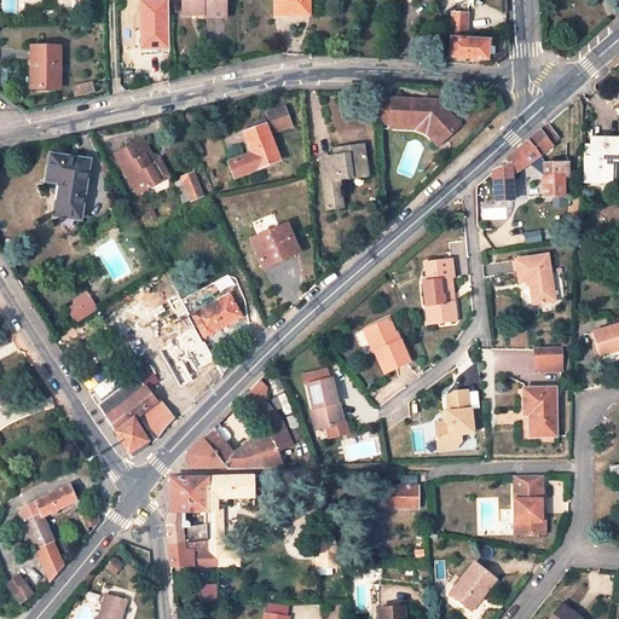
[(181,0),(181,15),(204,15),(204,12),(225,12),(224,0),(181,0)]
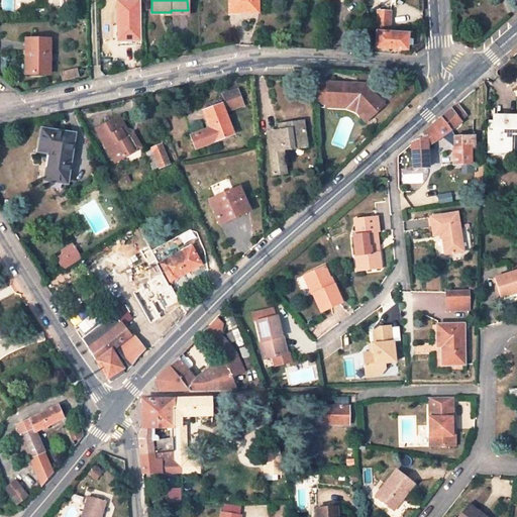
[(229,0),(230,11),(240,10),(240,12),(252,12),(252,9),(257,8),(256,0),(229,0)]
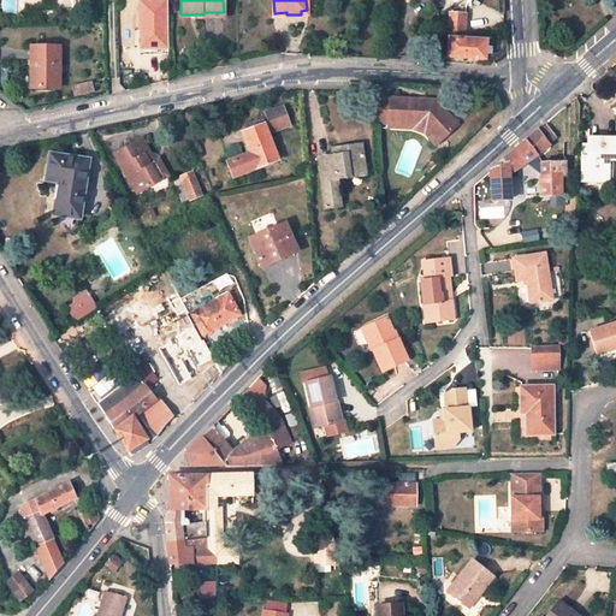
[(122,13),(123,45),(143,45),(142,27),(146,27),(146,13),(122,13)]
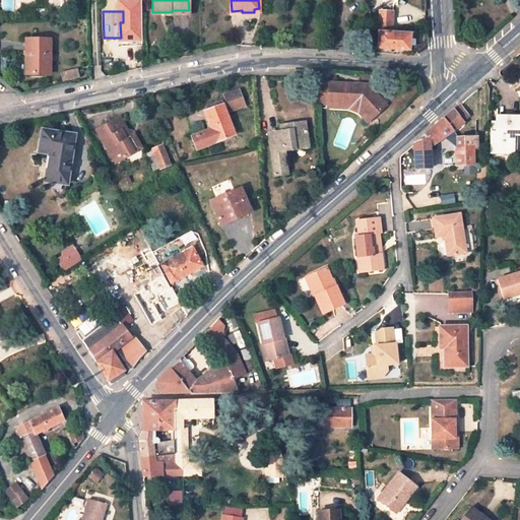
[(380,12),(378,49),(408,50),(409,36),(390,34),(391,13),(380,12)]
